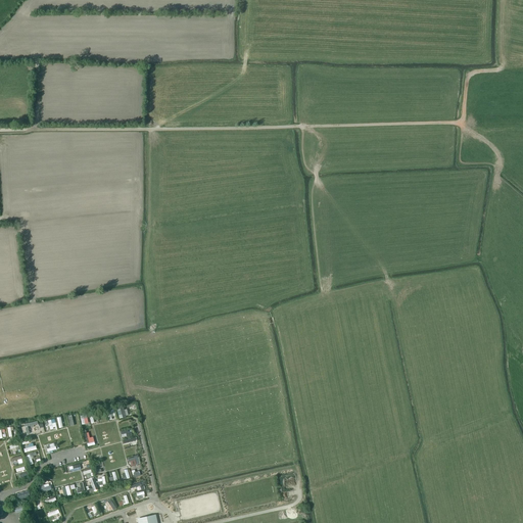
[(129,409),(125,409),(125,408),(119,409),(120,418),(130,417),(129,409)]
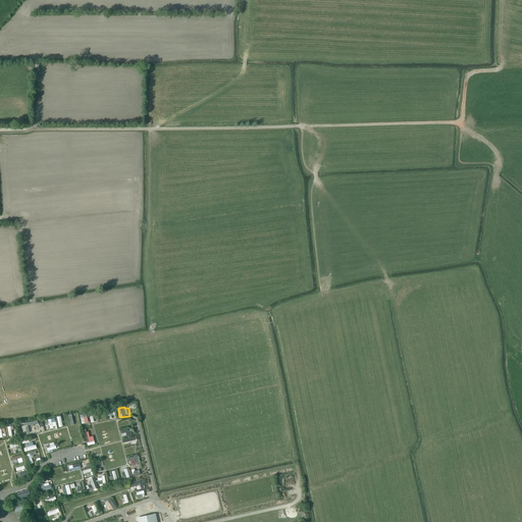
[(22,425),(24,431),(27,430),(28,433),(31,432),(30,425),(40,423),(39,420),(24,422),(25,425),(22,425)]
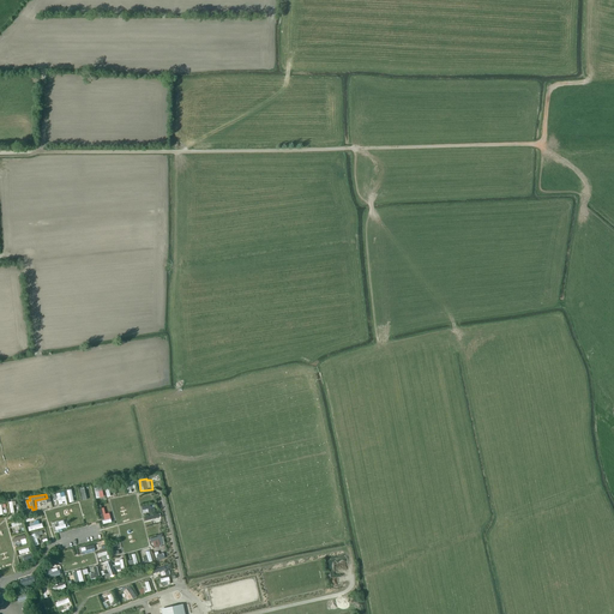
[(113,522),(110,512),(107,513),(106,506),(100,507),(104,524),(113,522)]
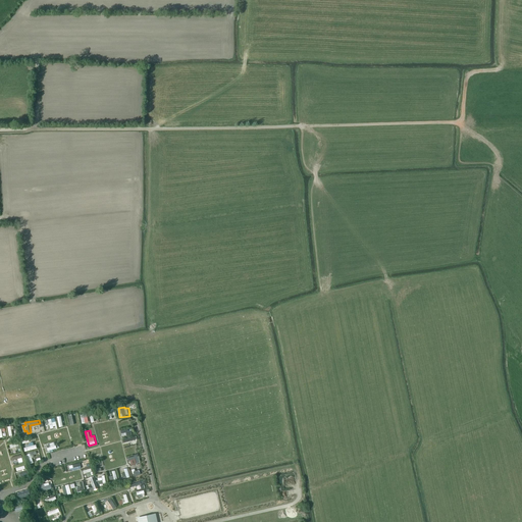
[(27,444),(27,448),(24,448),(25,451),(38,449),(38,445),(35,445),(35,442),(27,444)]
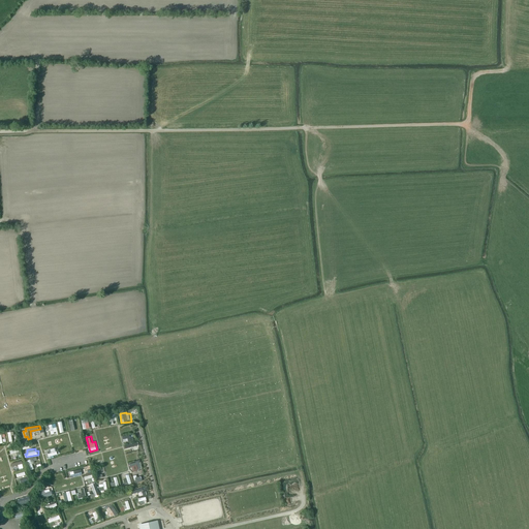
[(49,449),(49,458),(55,458),(55,455),(58,455),(58,448),(49,449)]
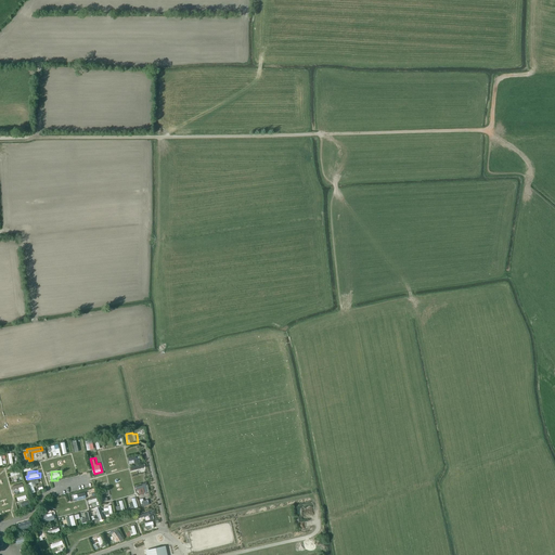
[(141,489),(142,492),(149,492),(147,482),(143,482),(143,486),(137,486),(137,489),(141,489)]
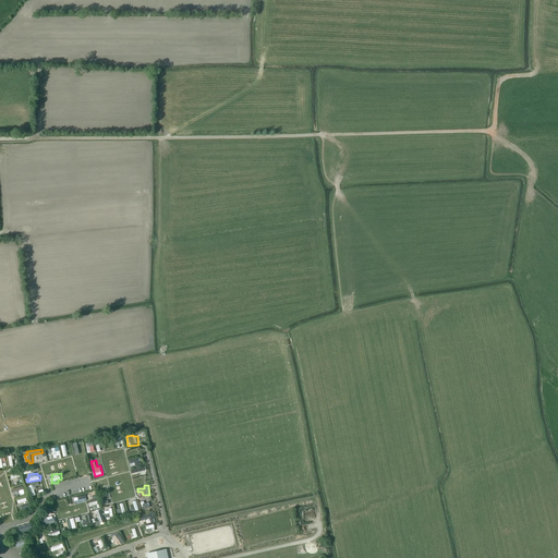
[(91,502),(91,506),(93,506),(94,509),(100,508),(98,500),(91,502)]
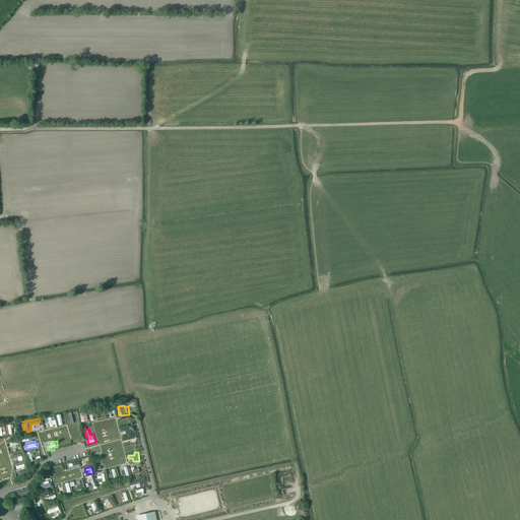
[(103,473),(104,477),(99,478),(100,482),(107,480),(106,473),(103,473)]
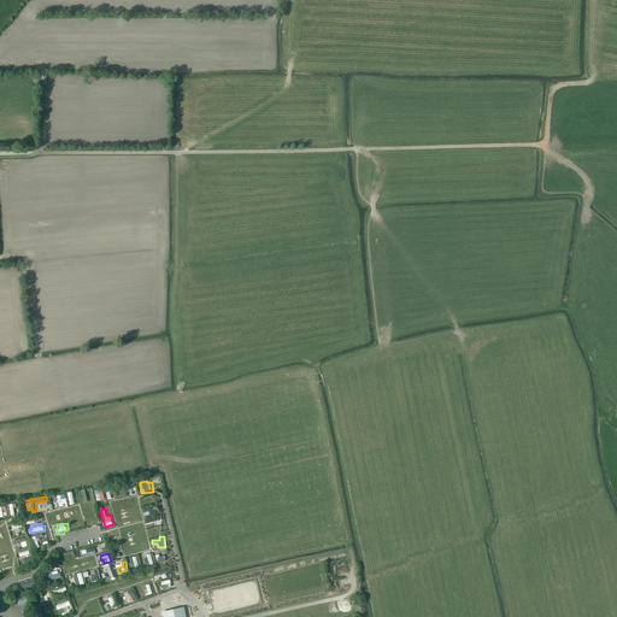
[(97,575),(92,576),(93,581),(101,579),(99,568),(95,569),(97,575)]
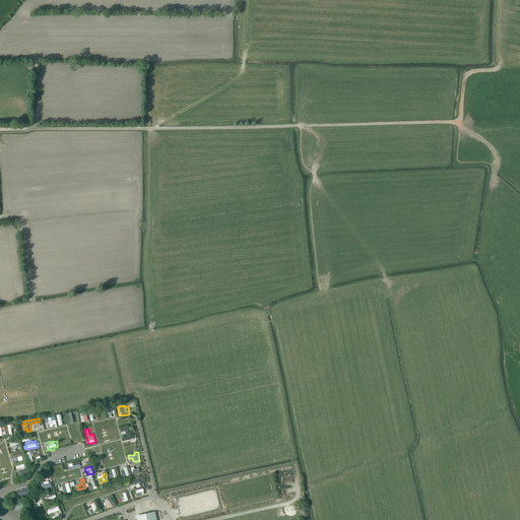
[(15,492),(16,497),(30,494),(28,488),(15,492)]
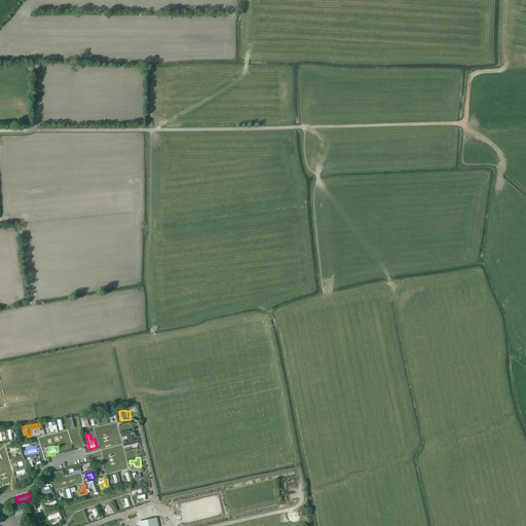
[(37,501),(39,513),(42,512),(41,509),(45,509),(44,503),(43,503),(42,500),(37,501)]
